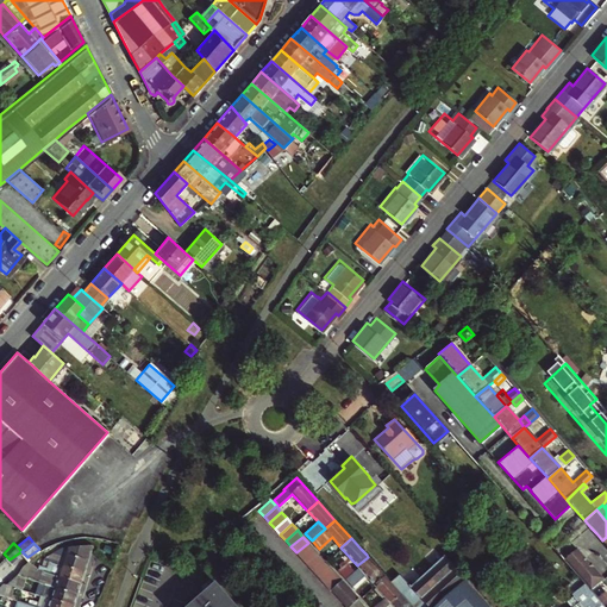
[(308,543),(296,552),(302,559),(314,549),(310,543),(308,543)]
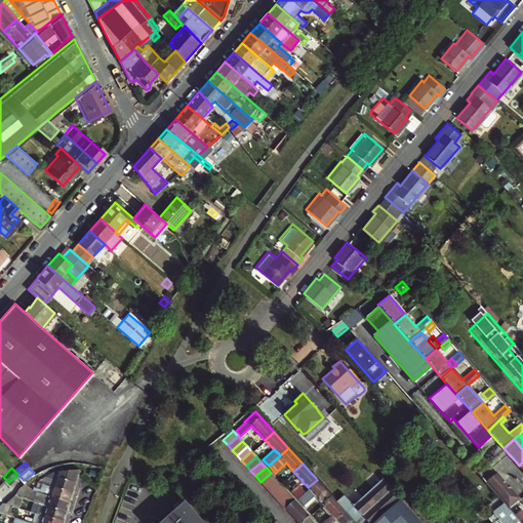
[(39,479),(72,492),(78,471),(68,471),(56,473),(43,478),(39,479)]
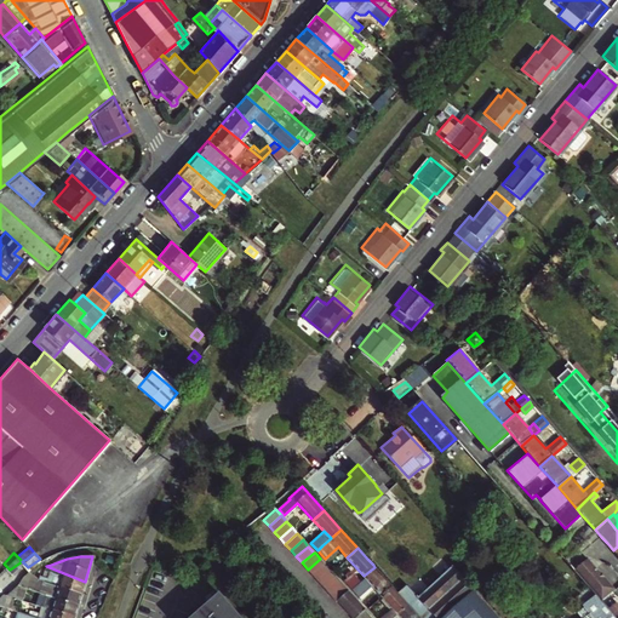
[(585,558),(585,559),(573,570),(576,572),(589,560),(585,558)]
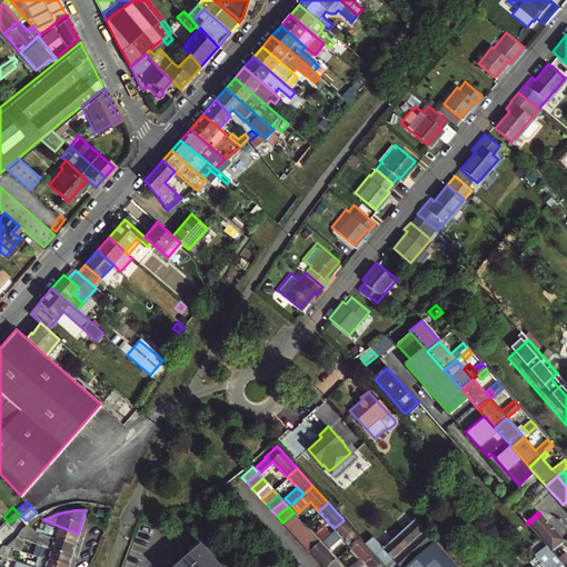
[(294,513),(282,523),(287,528),(298,518),(294,513)]
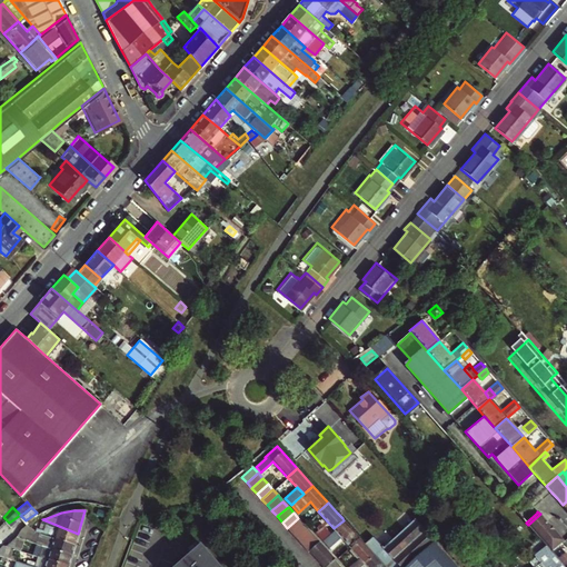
[(547,546),(550,550),(561,540),(563,539),(540,514),(528,525),(547,546)]
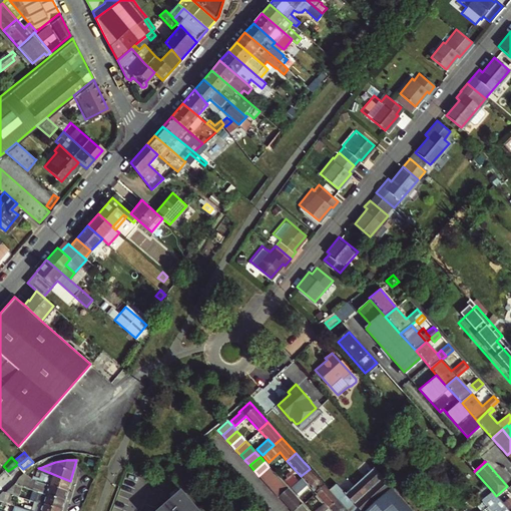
[(269,467),(259,476),(264,481),(274,472),(269,467)]
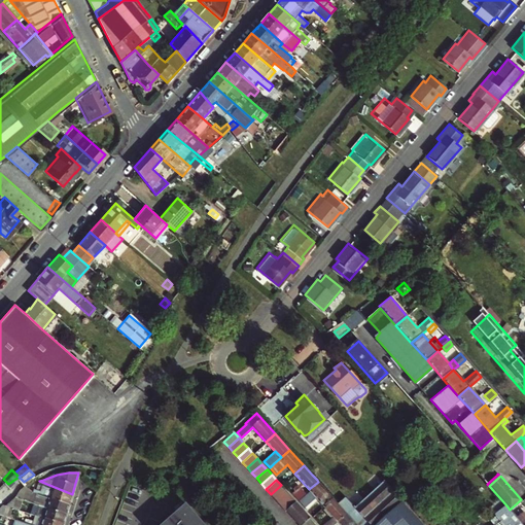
[(69,503),(72,494),(39,481),(31,488),(35,490),(49,495),(69,503)]
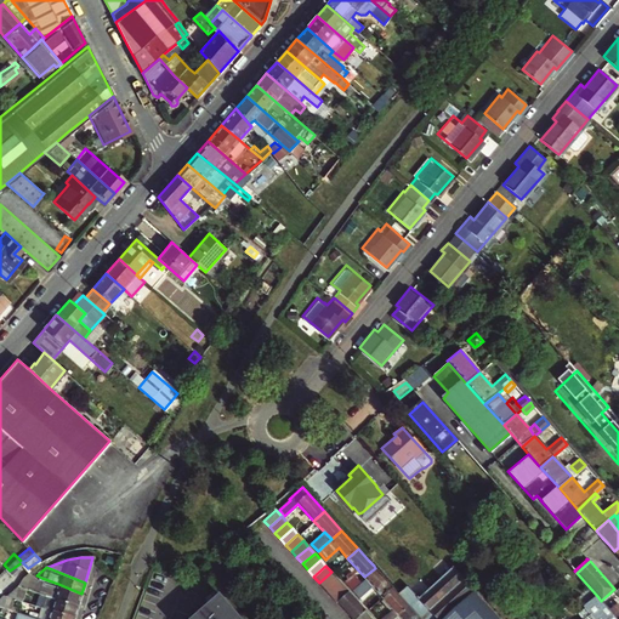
[(421,618),(441,618),(473,589),(453,567),(409,606),(421,618)]
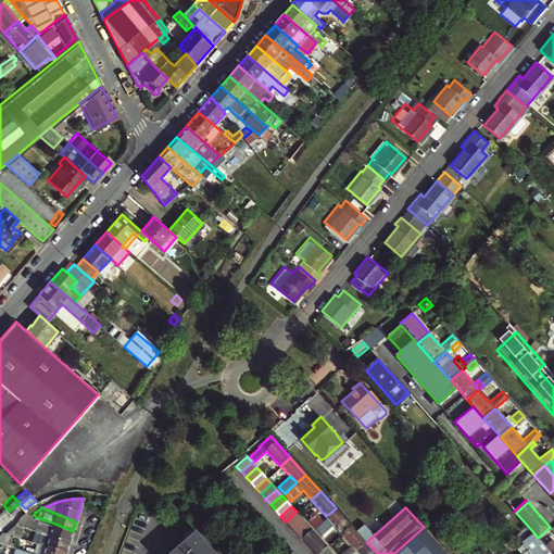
[(25,508),(19,514),(19,516),(19,519),(23,523),(27,519),(33,515),(25,508)]
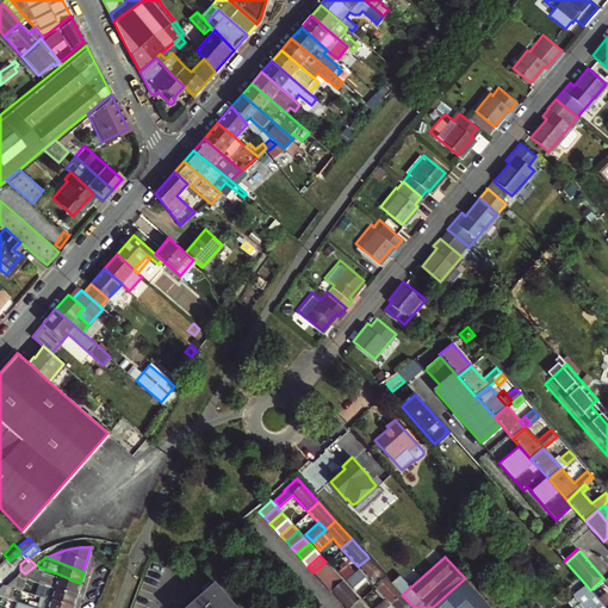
[(385,576),(368,558),(358,566),(374,585),(385,576)]
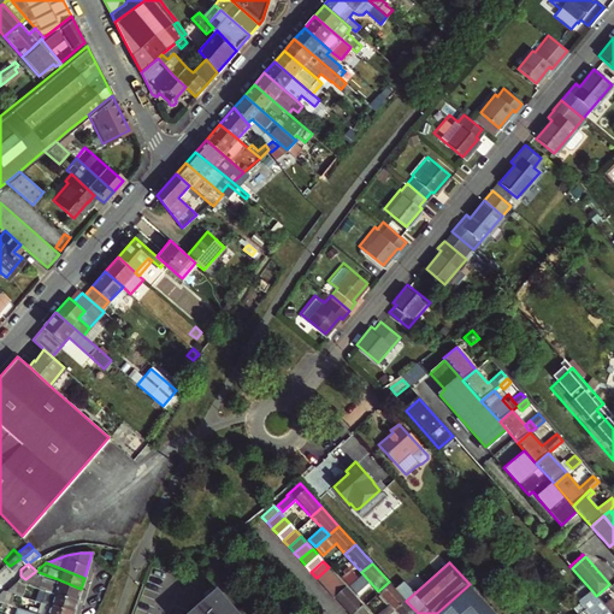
[(341,576),(349,584),(359,576),(352,566),(341,576)]
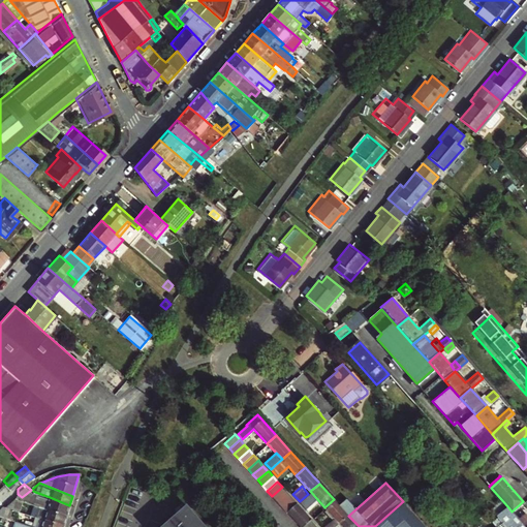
[(282,487),(272,496),(276,501),(286,492),(282,487)]
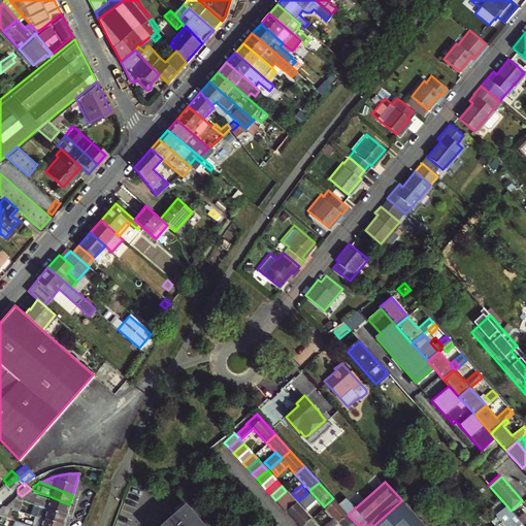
[(22,496),(66,514),(69,504),(50,496),(47,501),(40,499),(40,497),(34,494),(35,491),(31,489),(26,493),(22,496)]
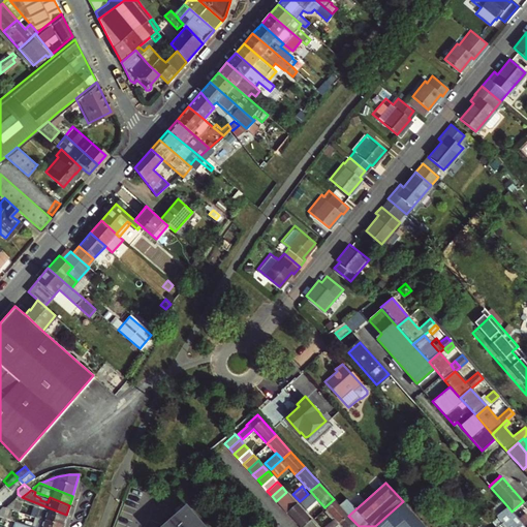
[(286,492),(276,501),(281,506),(291,497),(286,492)]
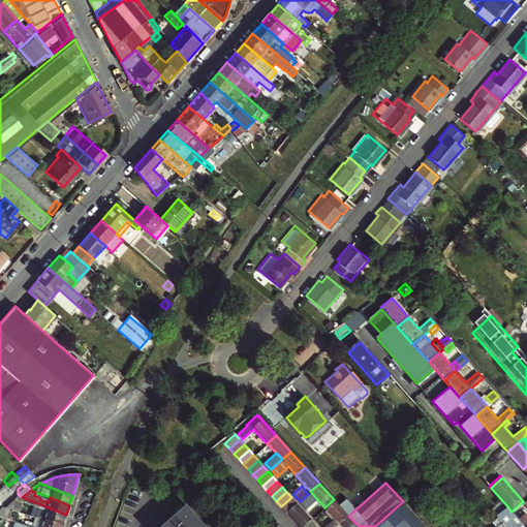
[(313,499),(308,494),(300,501),(304,507),(313,499)]
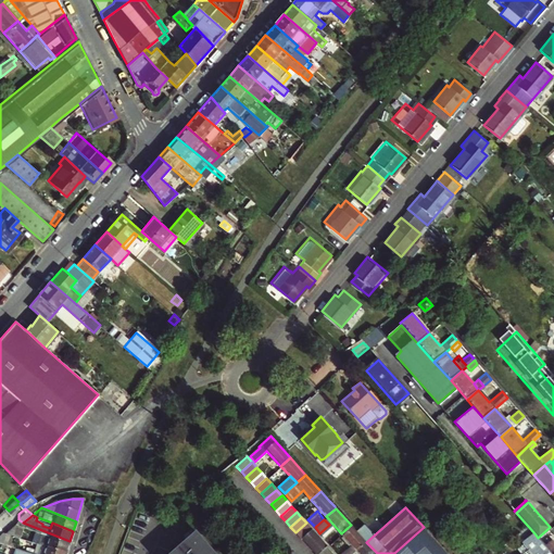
[(66,551),(70,541),(23,523),(13,531),(21,533),(42,542),(46,543),(66,551)]
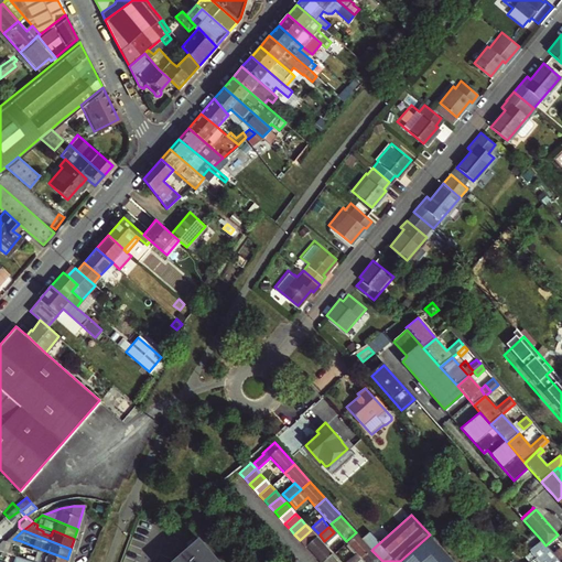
[(311,530),(300,540),(305,546),(315,536),(314,533),(311,530)]
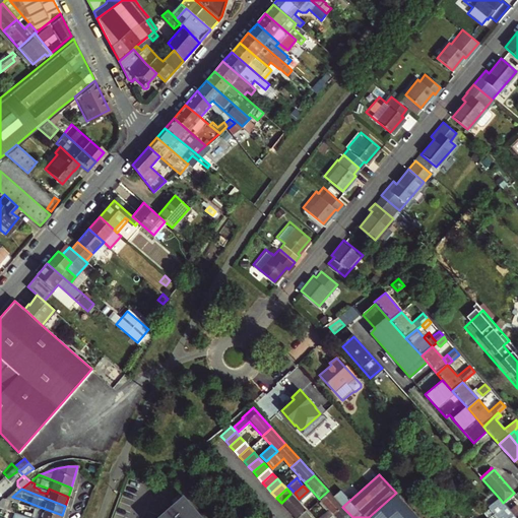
[(328,491),(319,499),(321,501),(328,508),(317,517),(327,517),(330,516),(332,514),(341,506),(328,491)]
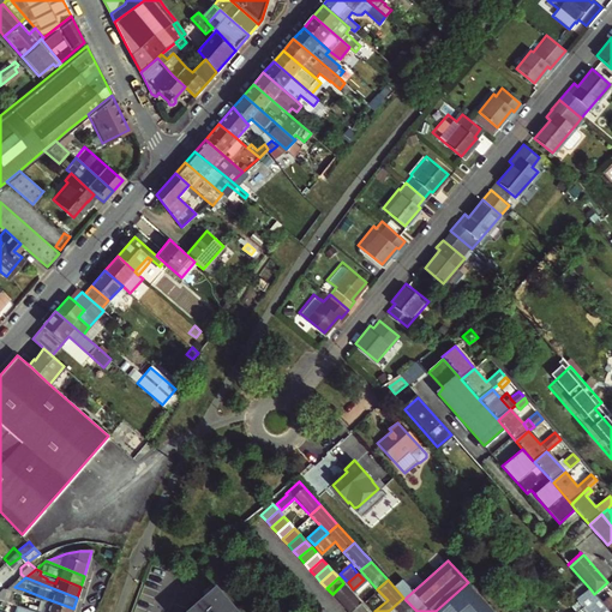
[(4,582),(0,587),(0,593),(4,595),(9,592),(15,587),(4,582)]
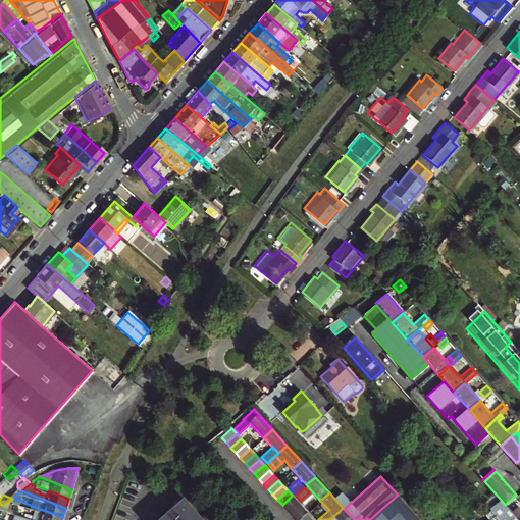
[(419,519),(398,495),(370,519),(419,519)]
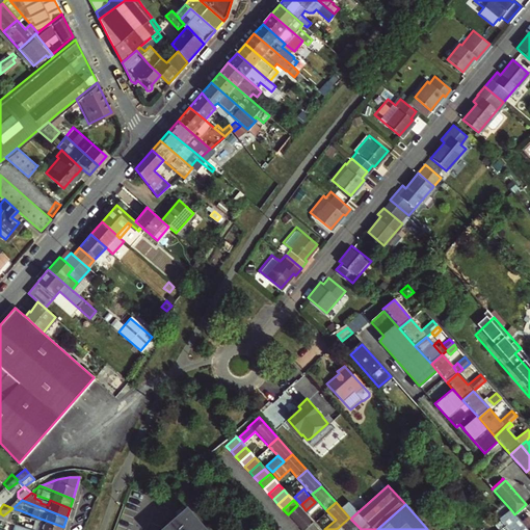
[(297,505),(288,514),(292,520),(302,510),(298,506),(297,505)]
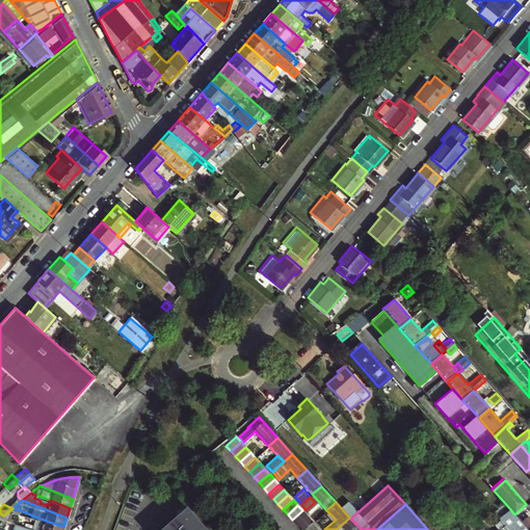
[(529,529),(529,511),(525,505),(514,514),(517,515),(520,519),(529,529)]
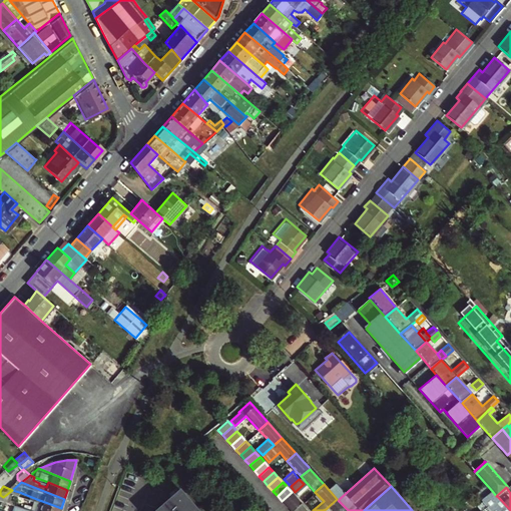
[(156,510),(201,510),(181,489),(156,510)]
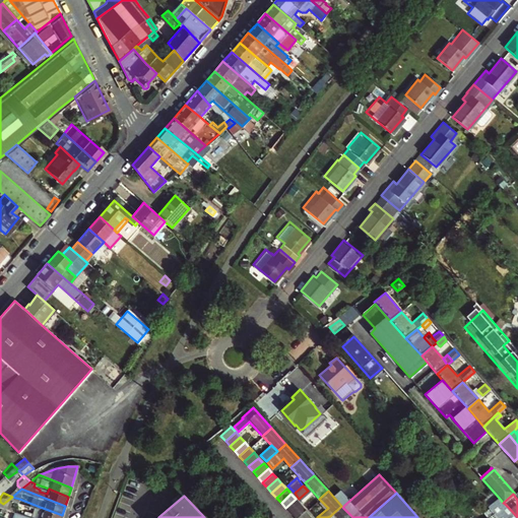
[(19,499),(12,497),(7,501),(3,504),(7,506),(15,509),(19,499)]
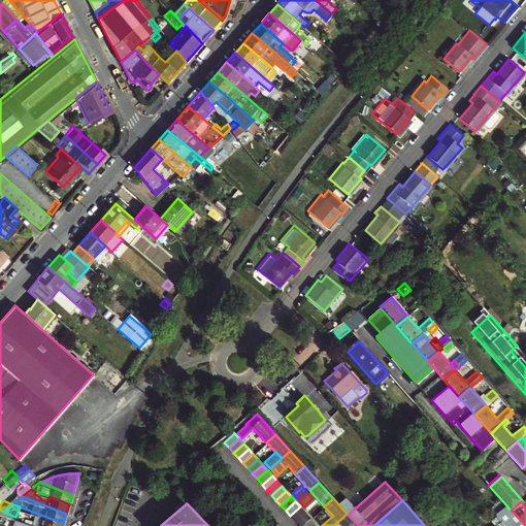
[(290,516),(295,521),(304,512),(300,506),(290,516)]
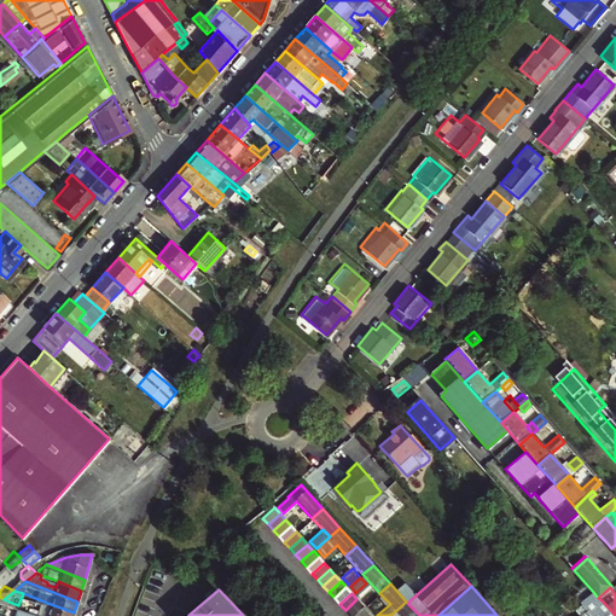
[(590,615),(615,615),(604,603),(600,599),(593,604),(588,598),(580,605),(586,611),(590,615)]
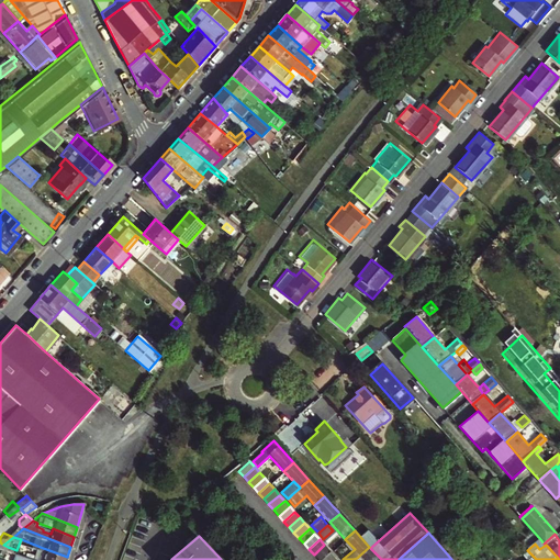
[(315,556),(318,559),(320,559),(329,550),(324,545),(314,555),(315,556)]
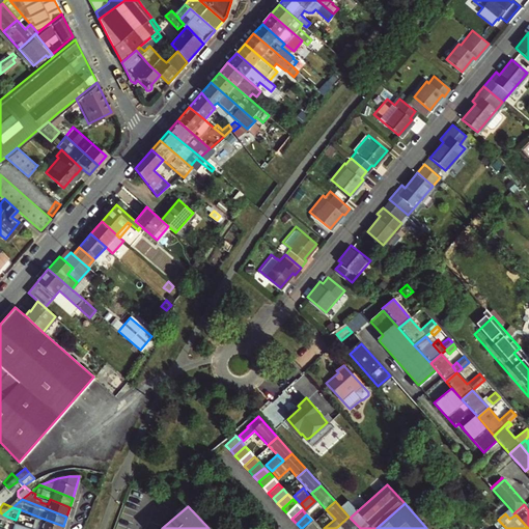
[(349,517),(339,525),(343,528),(360,528),(350,518),(349,517)]
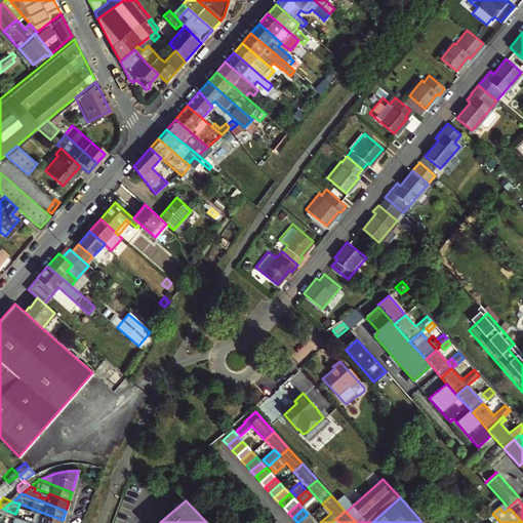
[(62,522),(63,520),(43,513),(40,522),(42,522),(62,522)]
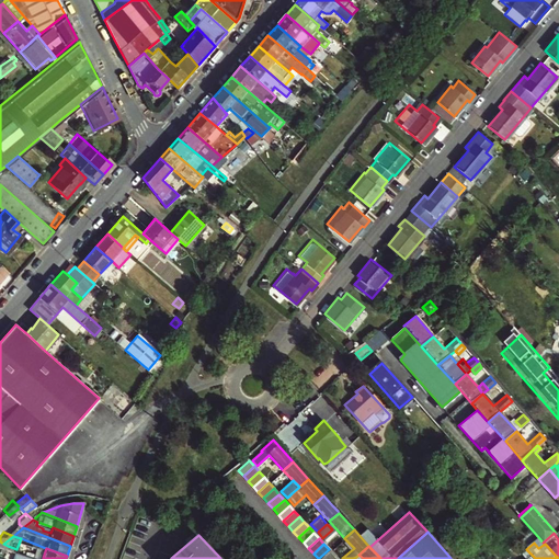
[(319,558),(329,558),(334,555),(330,550),(329,549),(319,558)]
